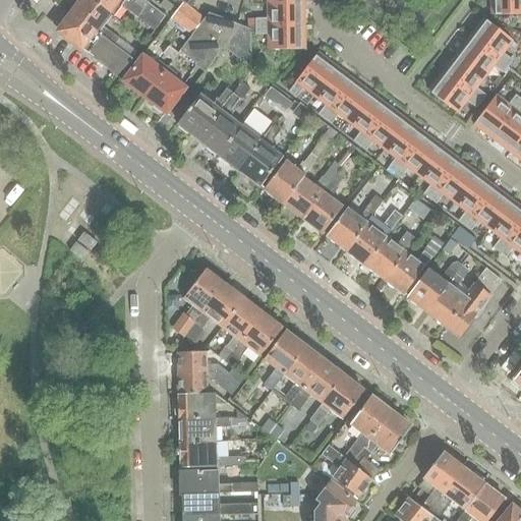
[(113,18),(113,17),(92,0),(78,0),(77,2),(78,5),(71,14),(114,47),(119,40),(104,27),(112,17),(113,18)]
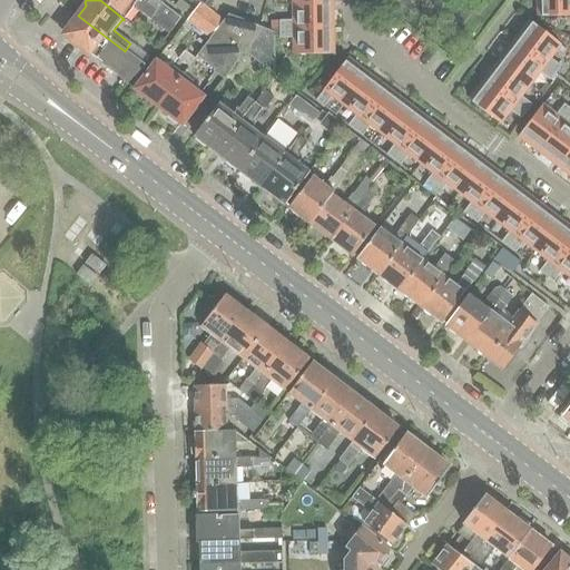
[(100,0),(124,19),(134,8),(149,20),(150,19),(156,12),(139,0),(100,0)]
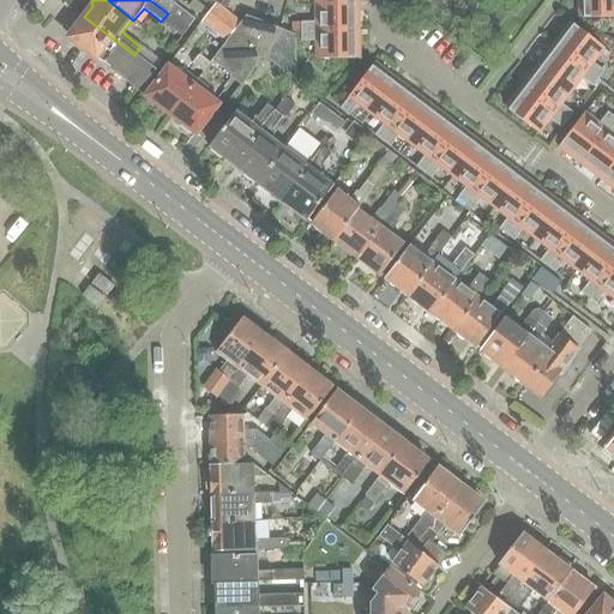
[(150,0),(168,13),(174,6),(174,5),(168,0),(150,0)]
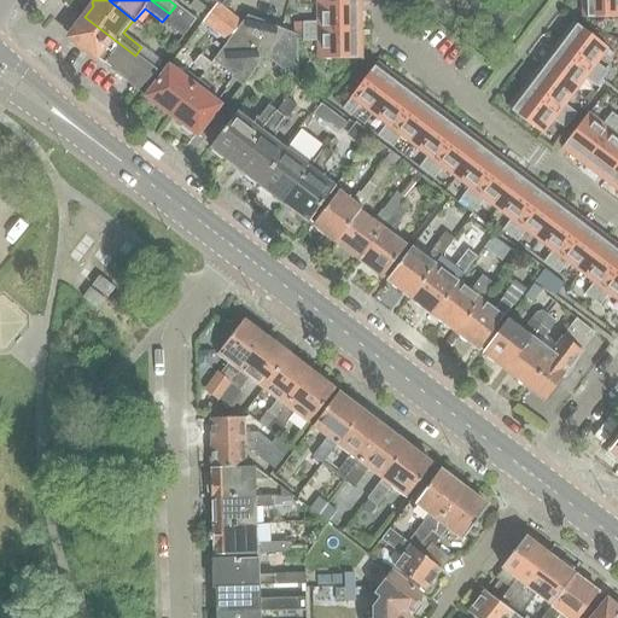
[(221,7),(228,11),(231,0),(209,0),(208,3),(215,5),(216,6),(221,7)]
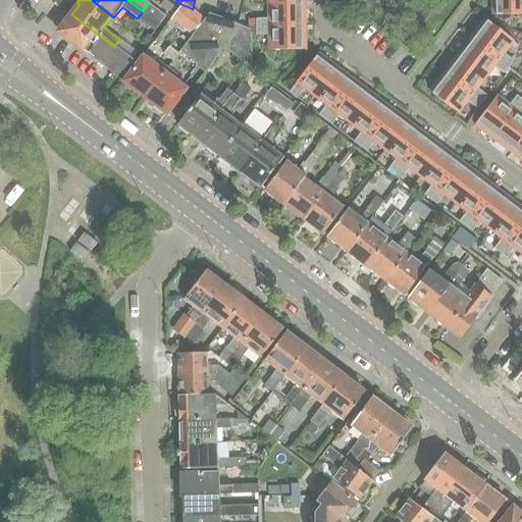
[(521,0),(491,0),(492,15),(521,14),(521,0)]
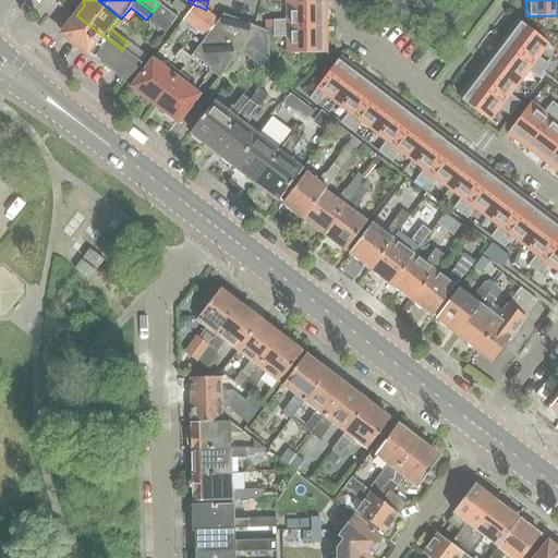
[(194,4),(182,21),(183,21),(205,38),(218,21),(199,7),(195,5),(194,4)]
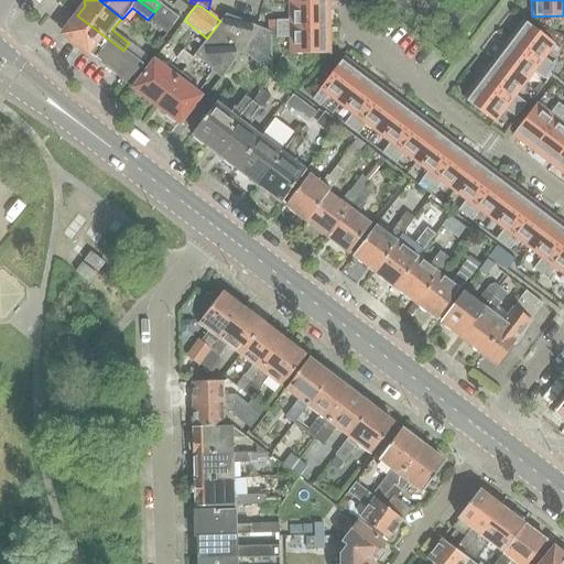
[(160,6),(154,12),(173,26),(179,20),(171,14),(160,6)]
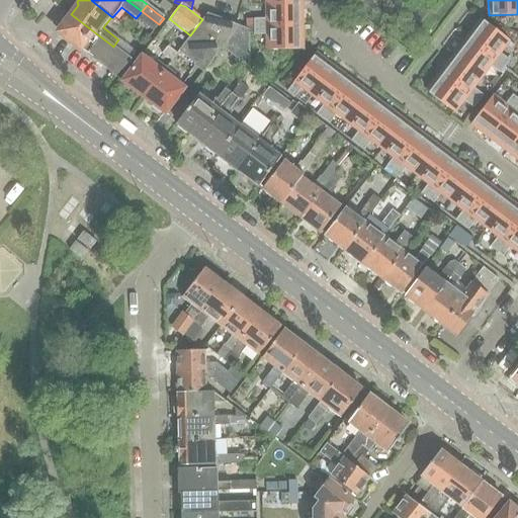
[(253,19),(254,27),(301,26),(301,5),(266,5),(266,19),(253,19)]
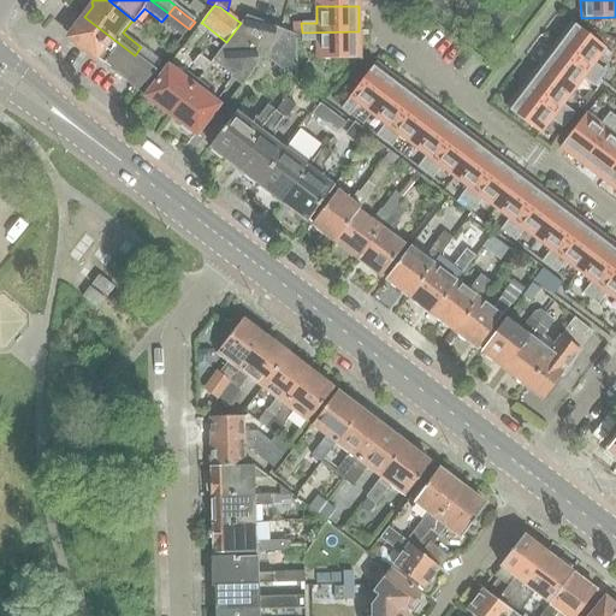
[(163,21),(183,36),(189,29),(169,13),(163,21)]
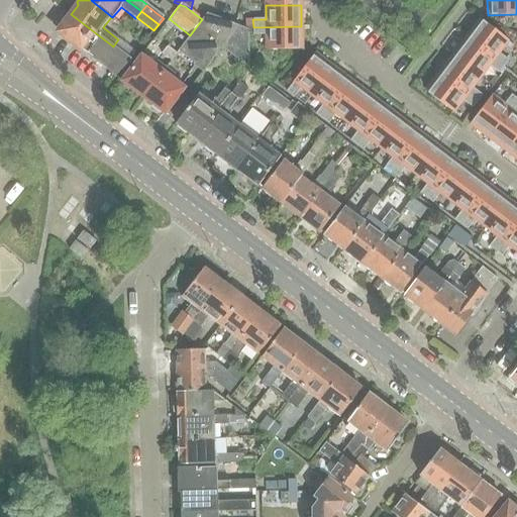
[(72,43),(115,77),(122,69),(130,60),(113,46),(71,14),(69,16),(68,17),(69,17),(65,22),(64,23),(60,28),(59,29),(59,30),(60,34),(61,35),(66,38),(65,38),(66,39),(67,39),(71,42),(72,43)]
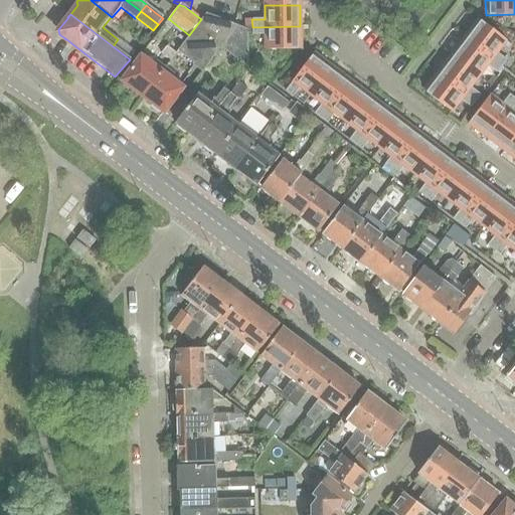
[(178,51),(179,52),(203,70),(220,47),(236,26),(205,14),(201,19),(189,35),(183,43),(178,51)]
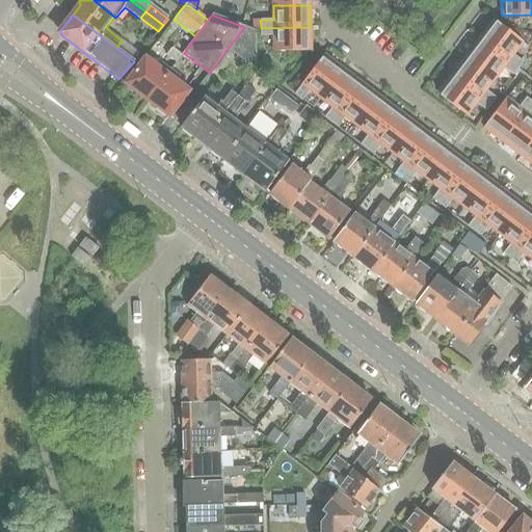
[(493,21),(479,38),(519,69),(523,62),(512,55),(522,43),(493,21)]
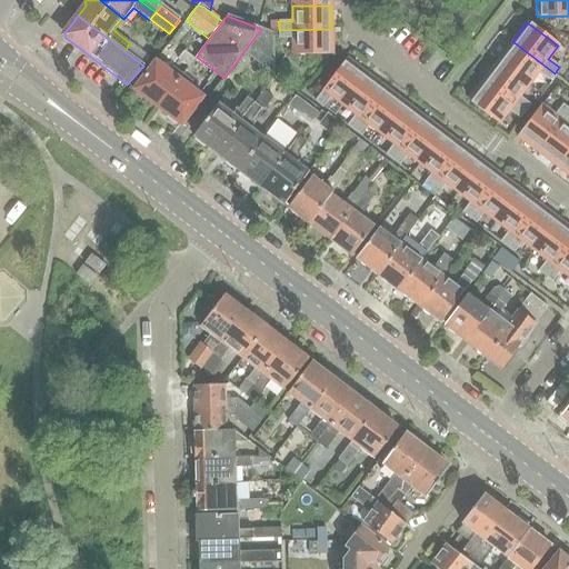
[(273,33),(270,32),(261,29),(243,52),(273,76),(273,33)]
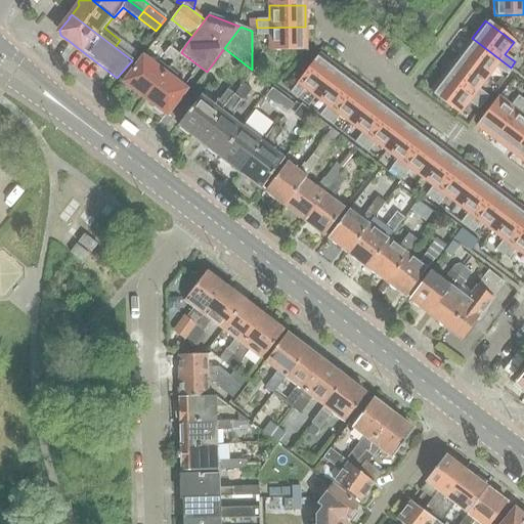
[(306,50),(305,27),(257,28),(257,31),(257,36),(269,36),(269,50),(306,50)]
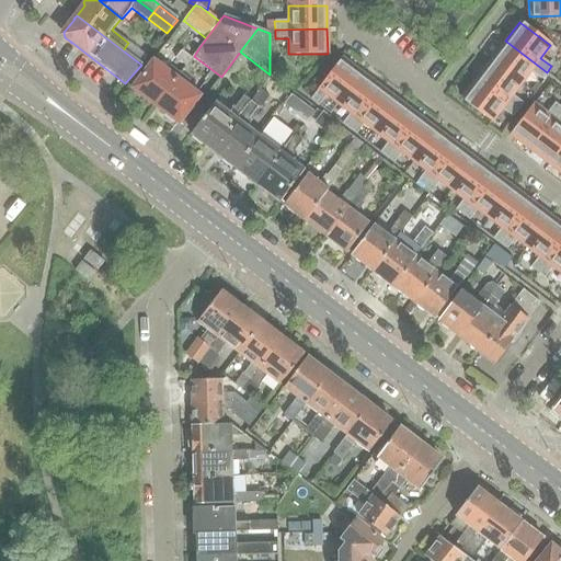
[(505,41),(491,60),(522,83),(530,71),(541,80),(547,72),(505,41)]
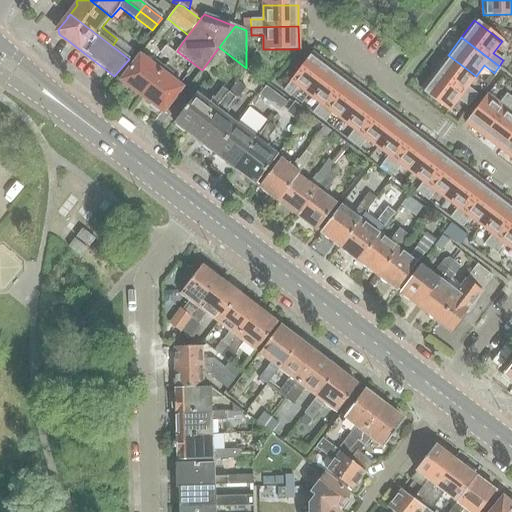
[(178,52),(177,51),(182,43),(175,38),(167,48),(166,47),(160,54),(170,62),(178,52)]
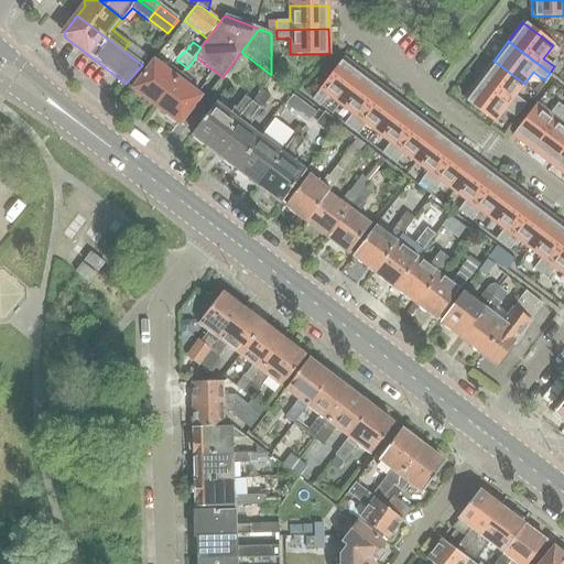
[(328,96),(339,105),(364,74),(344,58),(313,100),(320,106),(328,96)]
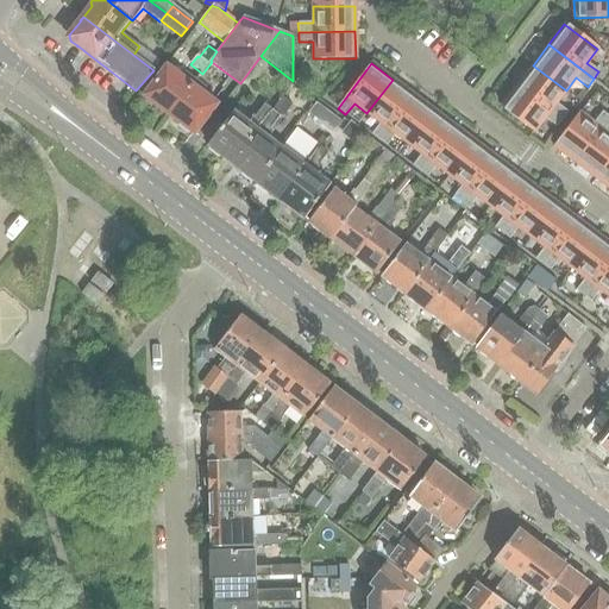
[(165,66),(151,86),(144,95),(143,95),(148,99),(145,101),(156,110),(157,107),(169,115),(195,80),(184,71),(181,77),(165,66)]
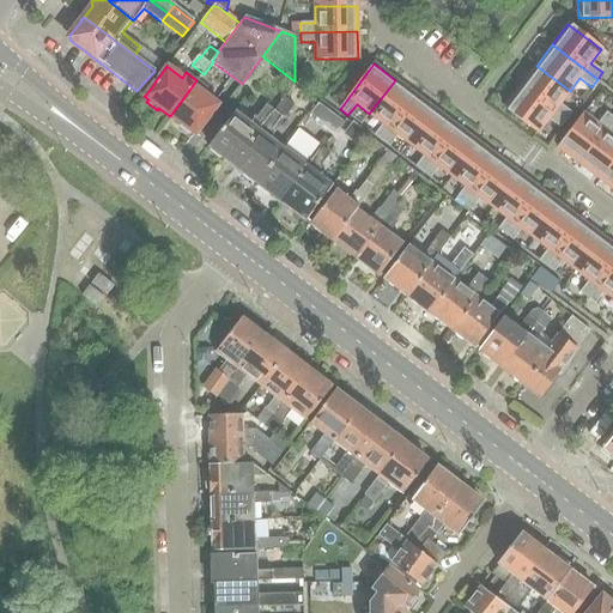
[(536,66),(521,86),(566,121),(571,113),(559,104),(570,91),(536,66)]
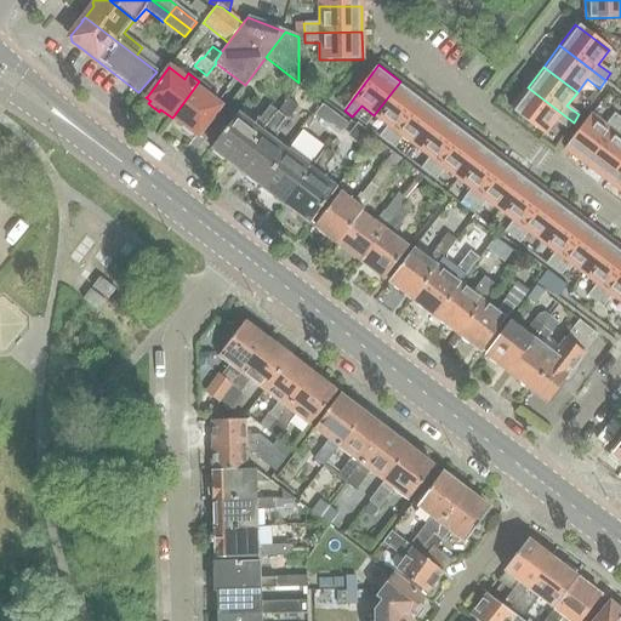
[(206,96),(211,90),(199,81),(172,118),(183,126),(181,129),(192,136),(193,134),(198,137),(199,137),(198,136),(208,124),(209,124),(211,120),(221,107),(222,107),(212,100),(206,96)]
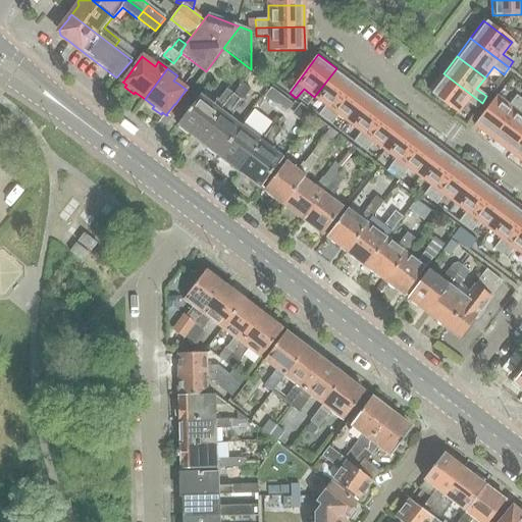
[(318,115),(325,120),(354,82),(336,68),(314,97),(325,105),(318,115)]
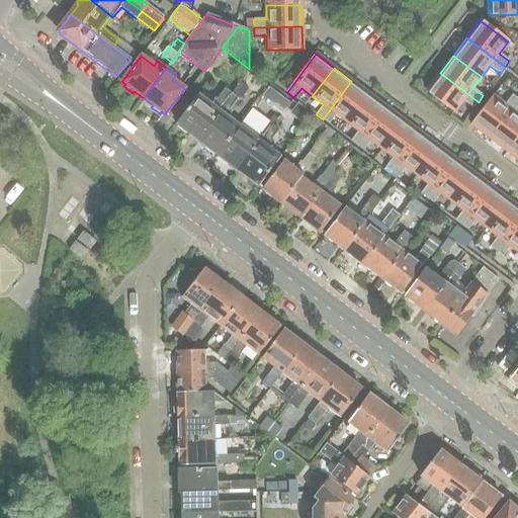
[(473,108),(479,102),(440,73),(426,91),(454,112),(463,100),(473,108)]
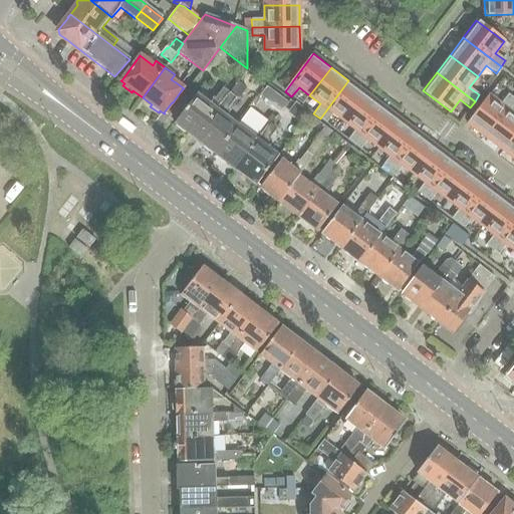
[(333,113),(344,121),(365,93),(348,80),(320,118),(326,122),(333,113)]
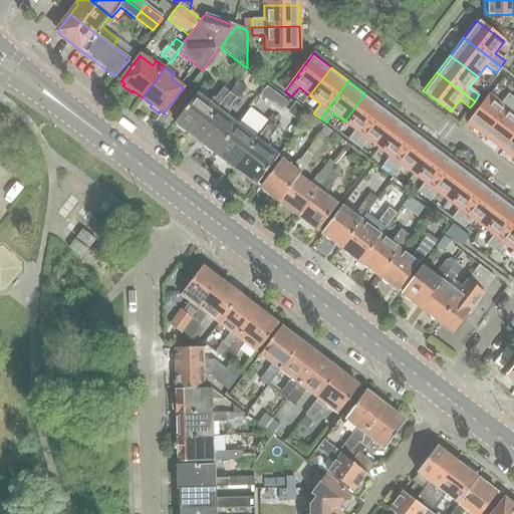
[(197,93),(182,114),(175,122),(178,123),(176,126),(185,134),(187,131),(196,138),(236,85),(230,81),(223,89),(222,88),(215,98),(214,97),(210,102),(197,93)]
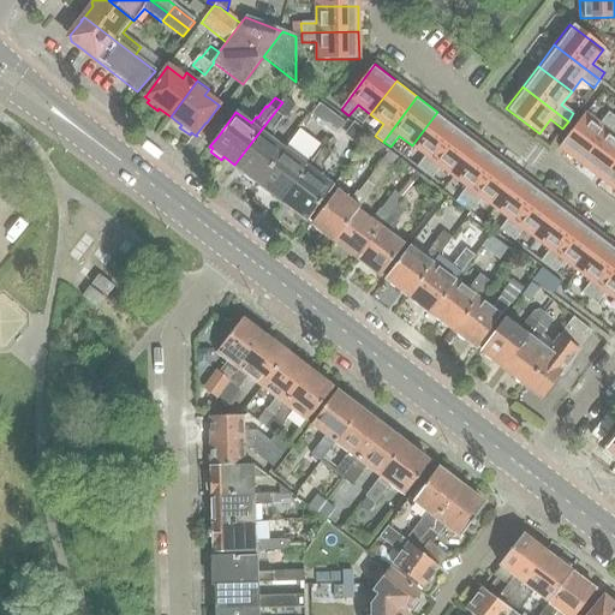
[(285,99),(282,102),(234,165),(245,173),(243,177),(254,185),(256,181),(258,183),(285,149),(269,137),(284,118),(286,119),(296,107),(285,99)]
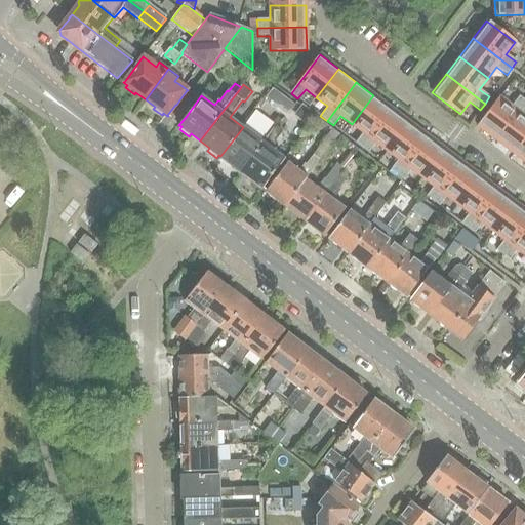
[(270,101),(286,114),(293,105),(272,89),(268,95),(268,98),(270,101)]
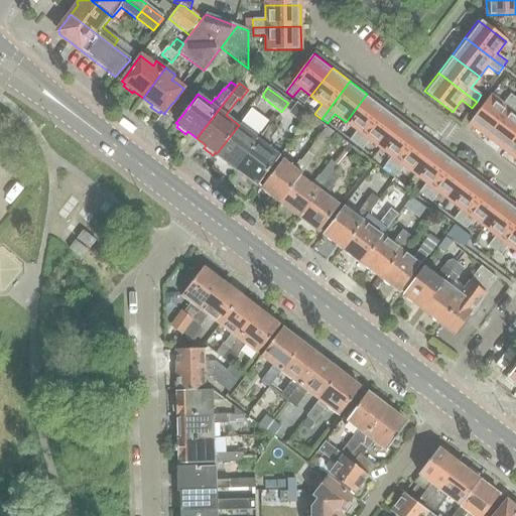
[(350,140),(356,145),(385,107),(367,94),(346,122),(357,131),(350,140)]
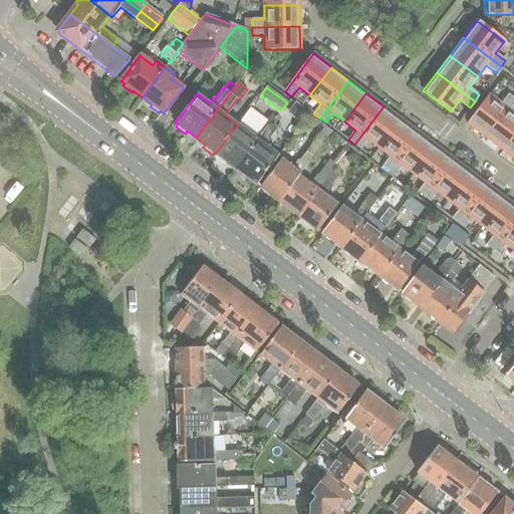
[(486,138),(513,99),(513,98),(508,94),(501,104),(489,95),(468,123),(486,138)]
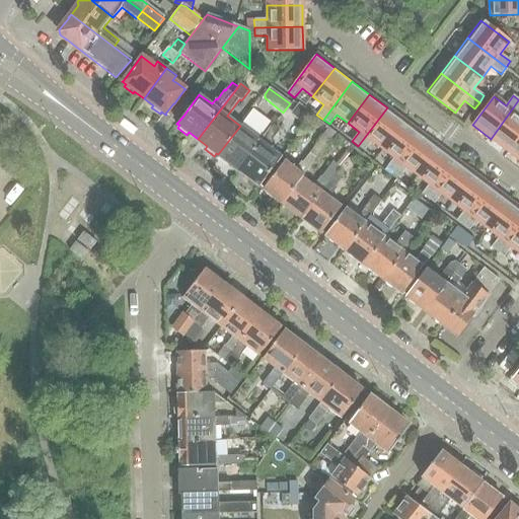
[(518,100),(491,139),(508,152),(518,137),(518,116),(518,114),(518,100)]
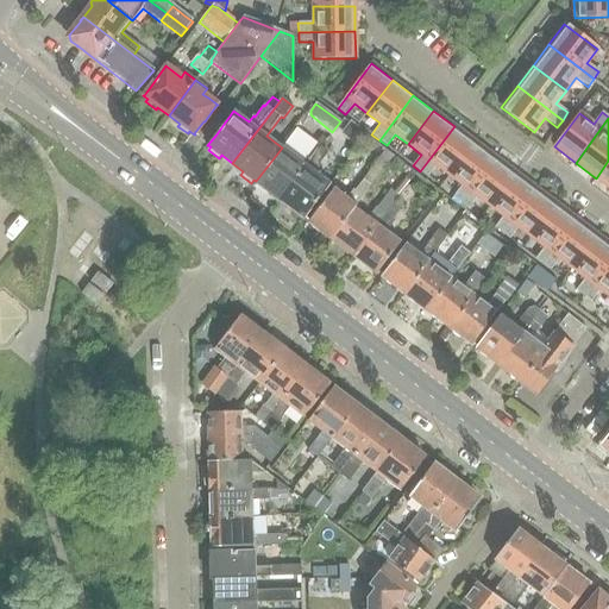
[(350,124),(350,125),(345,130),(346,137),(358,145),(365,136),(350,124)]
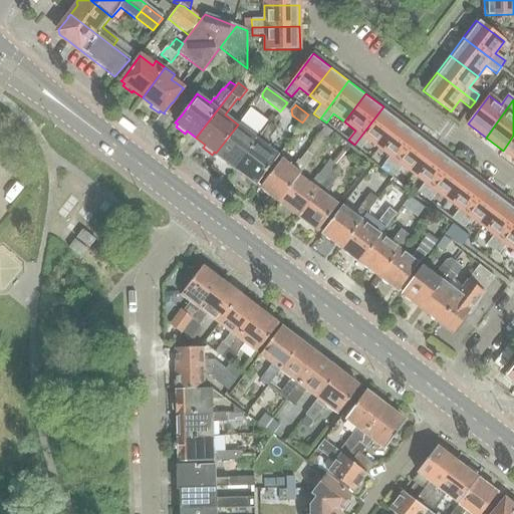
[(367,140),(378,148),(401,119),(383,106),(354,145),(360,149),(367,140)]
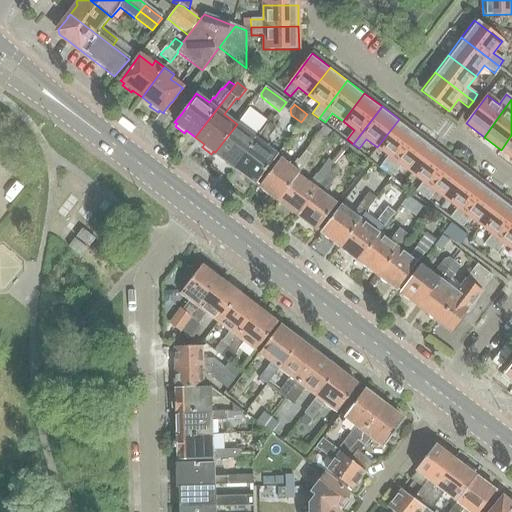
[(226,161),(235,168),(269,123),(266,120),(259,115),(249,108),(237,124),(215,152),(217,154),(215,156),(224,163),(226,161)]
